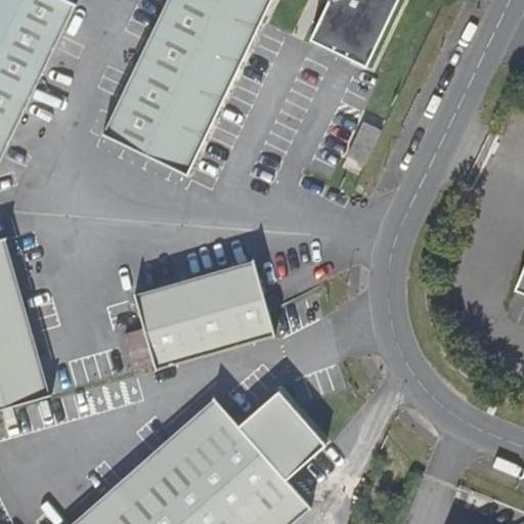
[(0,0),(0,145),(71,0),(0,0)]
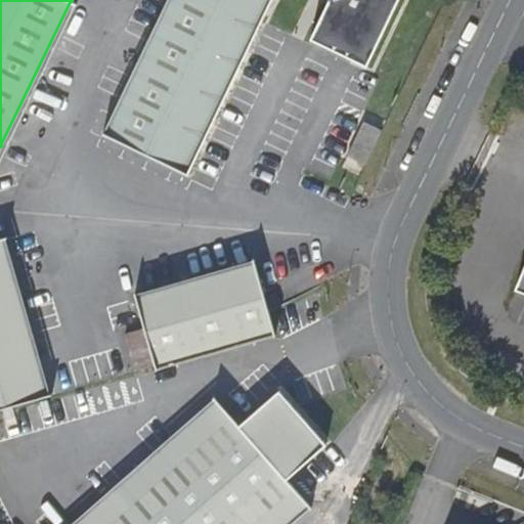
[(170,0),(167,7),(105,133),(185,173),(224,92),(268,0),(326,0),(328,0),(308,38),(365,66),(396,0),(170,0)]
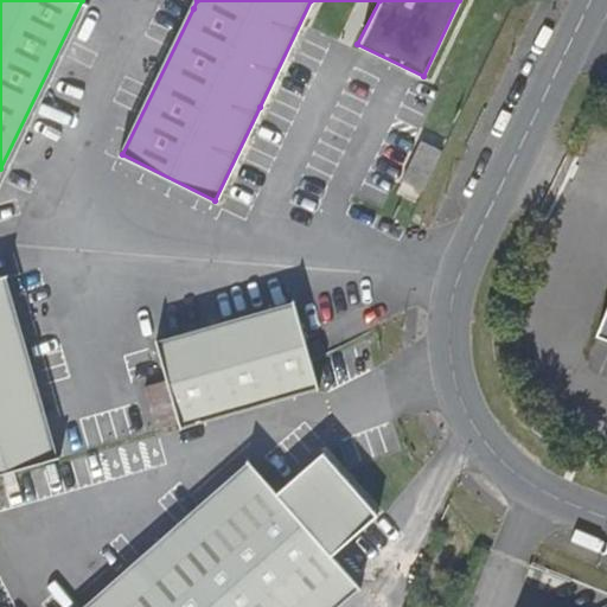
[(422,189),(440,149),(420,140),(402,179),(422,189)]
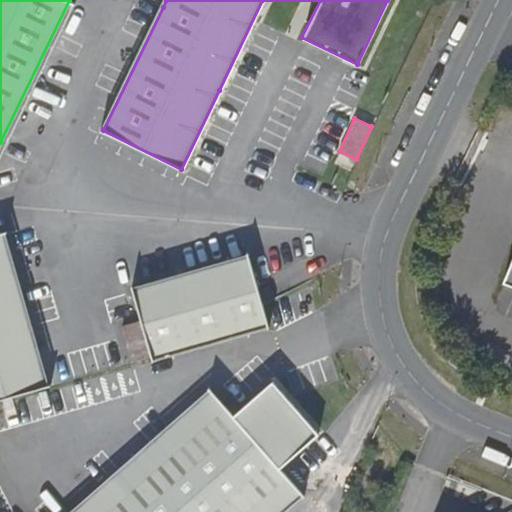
[(0,397),(42,386),(0,236),(0,397)]
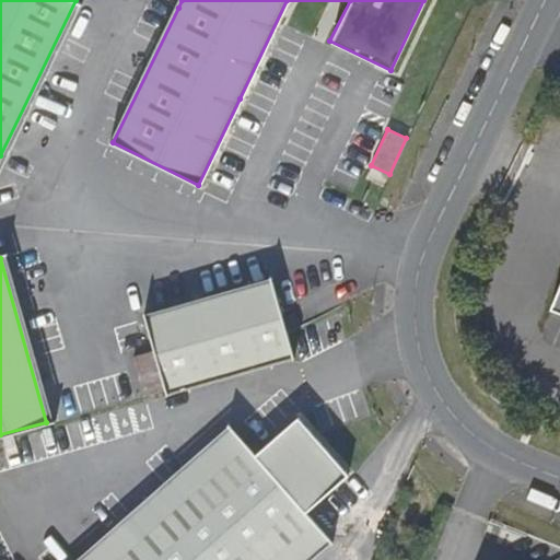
[(129,354),(139,394),(161,388),(162,391),(289,353),(268,279),(140,315),(150,350),(129,354)]
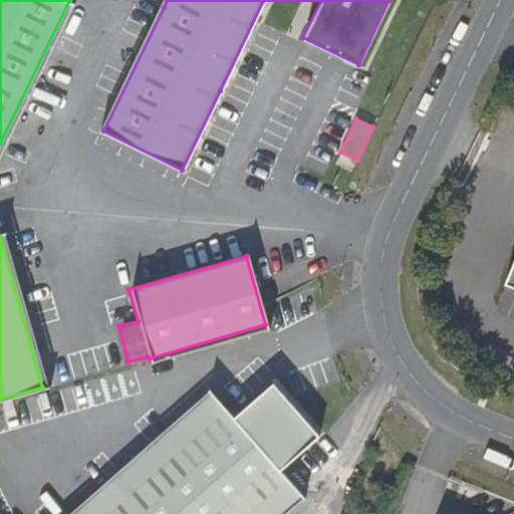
[(208,392),(68,513),(277,513),(299,494),(277,470),(314,435),(270,383),(231,417),(208,392)]
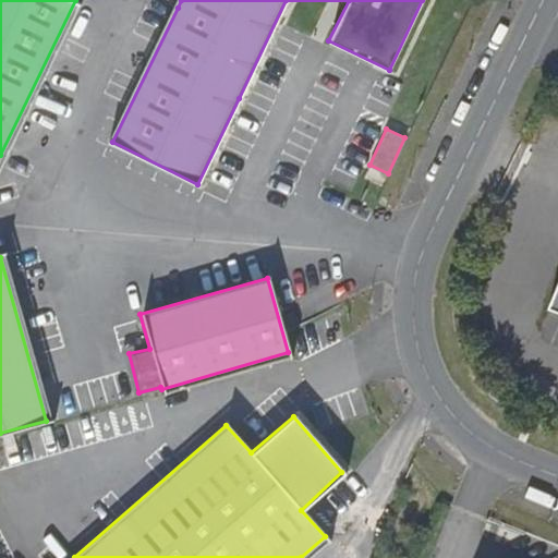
All buildings are outlined.
